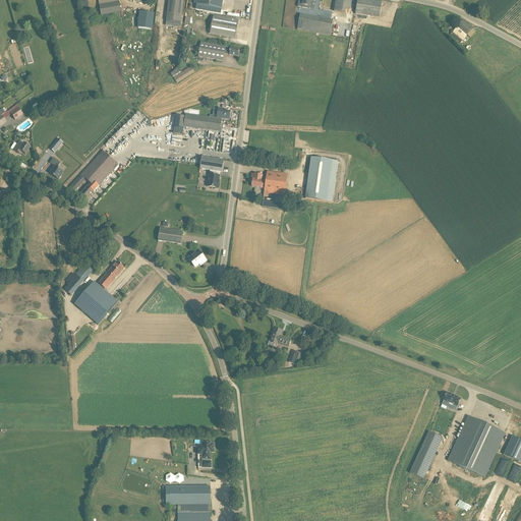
[(183,0),(169,0),(167,21),(166,26),(180,29),(181,23),(183,0)]
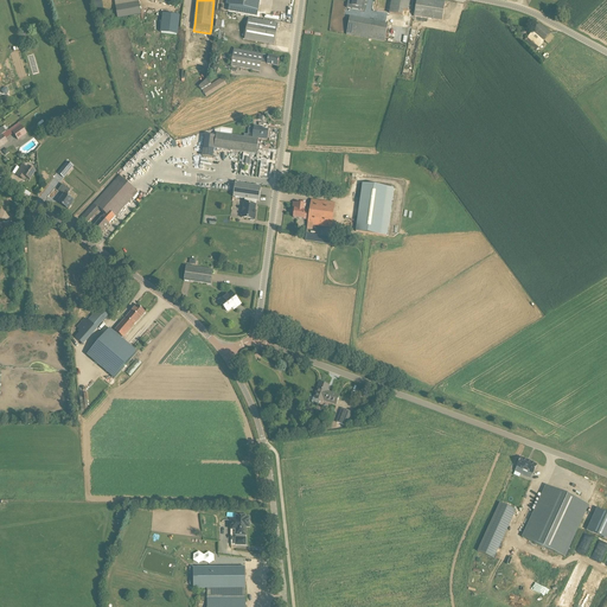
[(229,0),(229,6),(241,8),(259,12),(261,0),(229,0)]
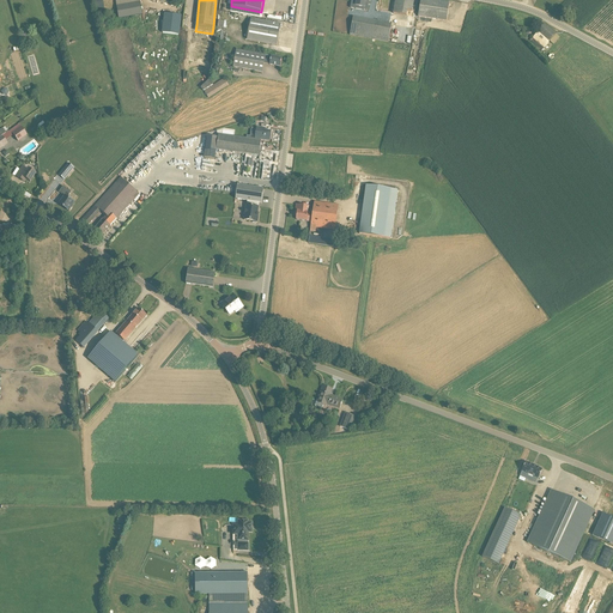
[(351,0),(351,4),(357,5),(356,7),(364,8),(363,13),(366,13),(369,1),(366,1),(365,0),(351,0)]
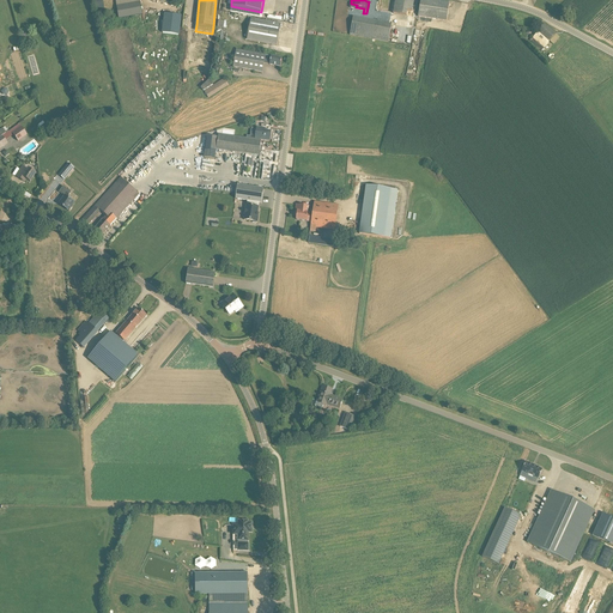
[(414,0),(394,0),(393,13),(394,13),(406,16),(407,11),(412,12),(414,0)]
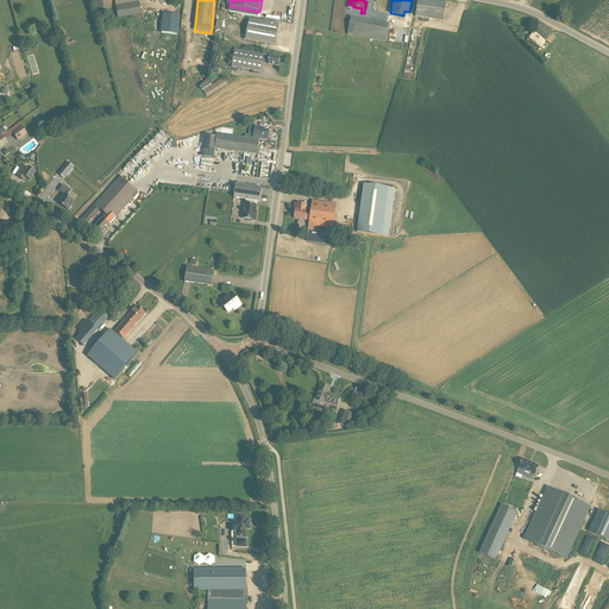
[(446,4),(428,0),(419,0),(416,17),(444,22),(446,4)]
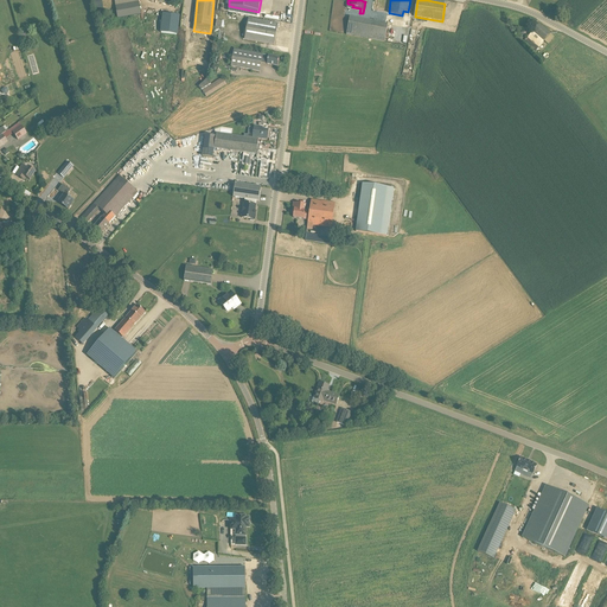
[(388,25),(350,17),(346,34),(384,42),(388,25)]
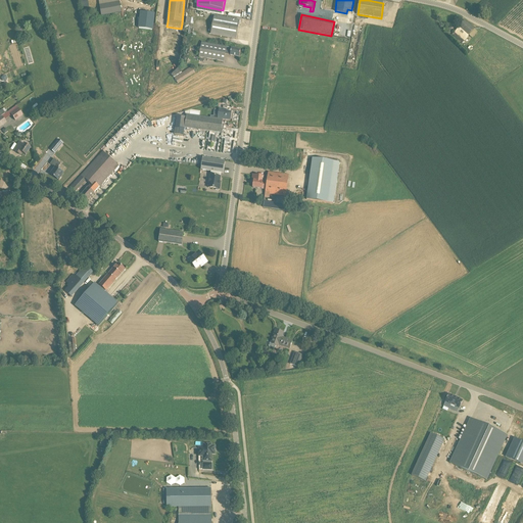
[(240,20),(215,16),(210,35),(237,39),(240,20)]
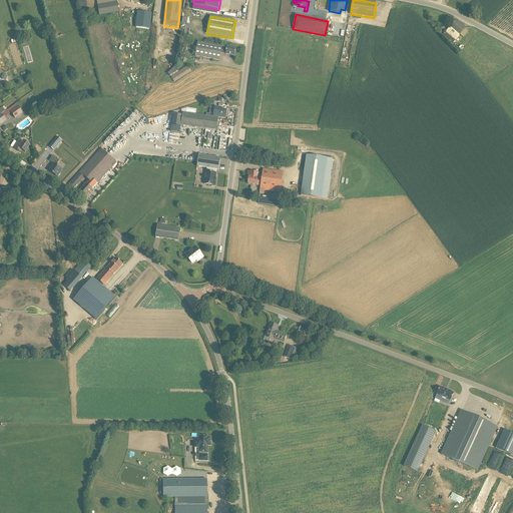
[(456,21),(446,32),(446,31),(445,32),(443,30),(441,33),(443,35),(443,34),(446,36),(445,38),(452,44),(456,40),(460,35),(463,38),(468,32),(456,21)]
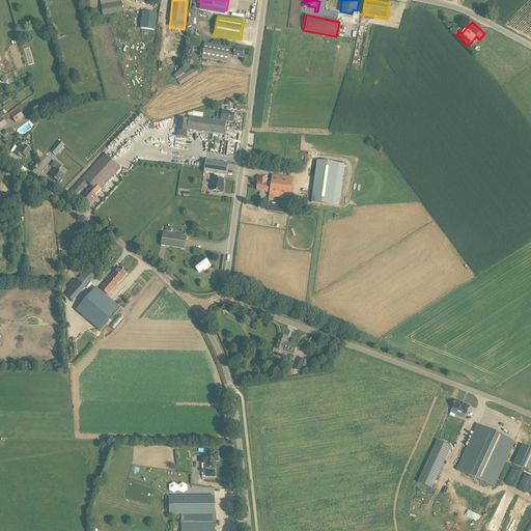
[(22,26),(17,27),(20,39),(25,38),(22,26)]
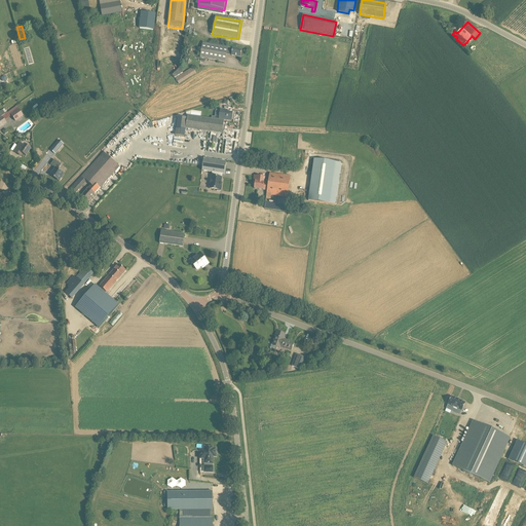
[(242,50),(233,48),(232,48),(228,48),(228,47),(203,43),(200,58),(225,63),(227,53),(231,54),(231,55),(240,58),(242,50)]
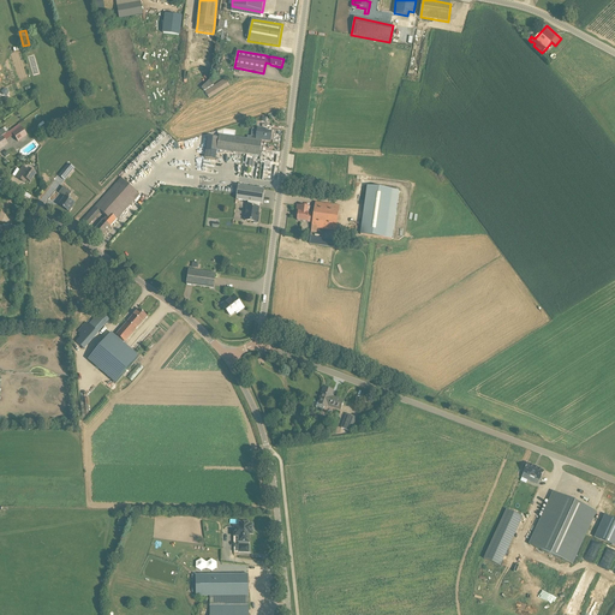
[(230,85),(226,79),(206,93),(209,99),(230,85)]
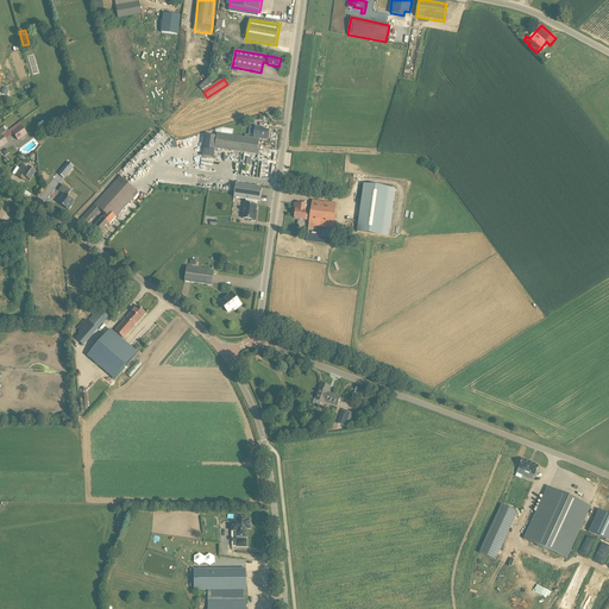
[(20,126),(12,133),(18,142),(26,135),(20,126)]
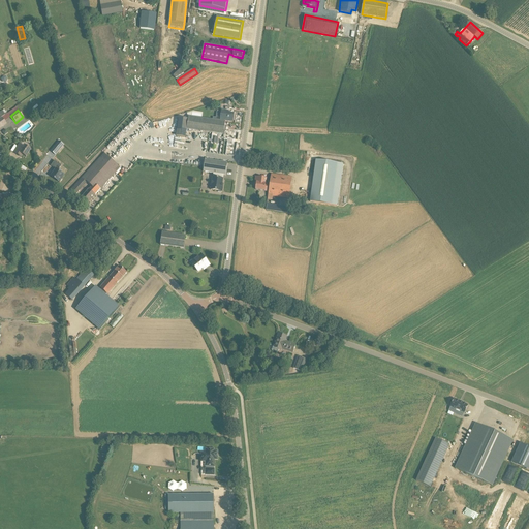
[(225,122),(225,121),(234,122),(235,114),(227,113),(228,111),(217,110),(216,120),(223,121),(223,122),(225,122)]
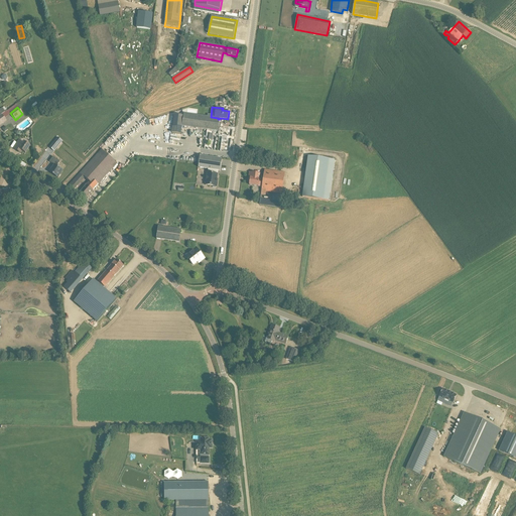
[(0,125),(6,121),(3,118),(9,114),(7,111),(1,115),(2,115),(0,116),(0,125)]
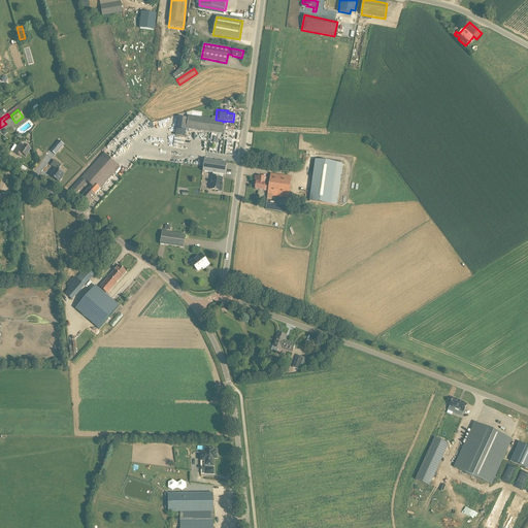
[(225,122),(223,122),(189,117),(188,119),(178,118),(175,136),(186,137),(187,130),(223,134),(225,122)]
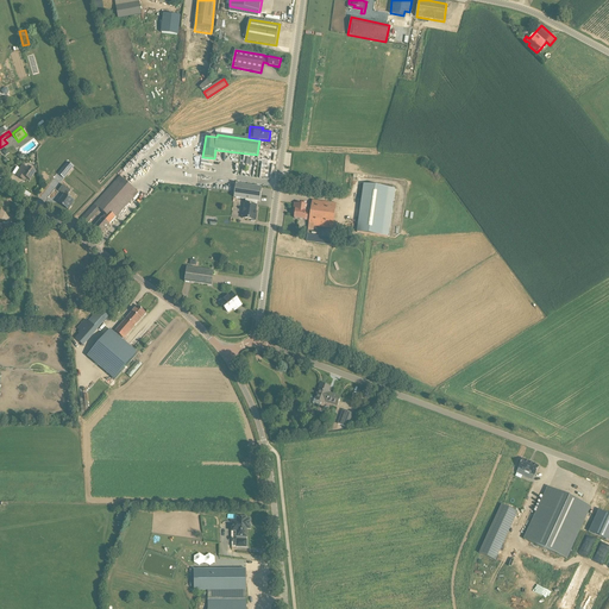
[(74,168),(68,163),(58,174),(64,179),(74,168)]
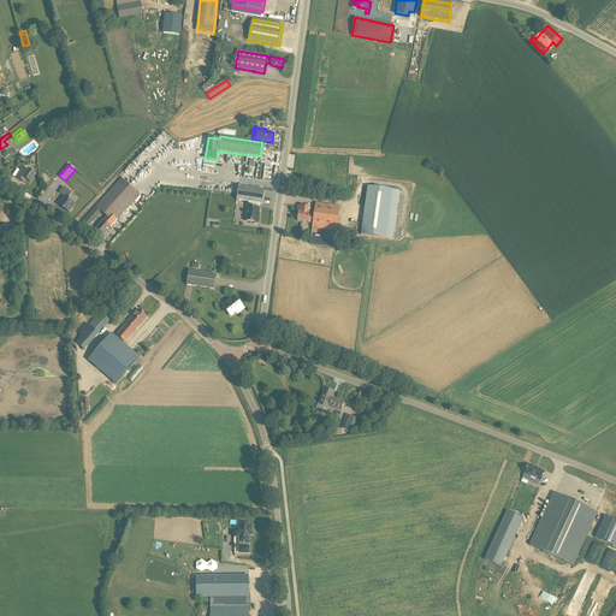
[(35,175),(28,170),(27,171),(23,169),(16,178),(22,182),(23,179),(30,183),(35,175)]
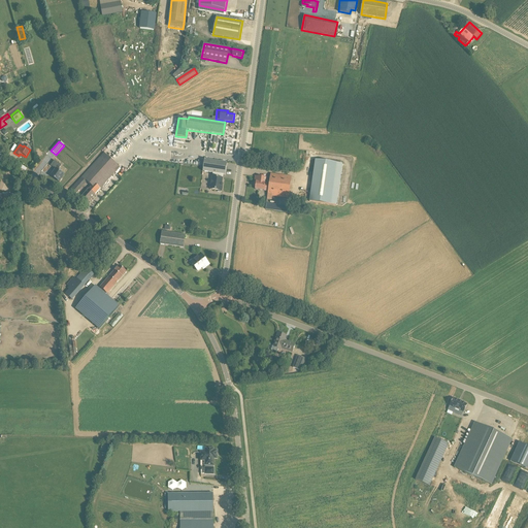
[(103,153),(81,177),(86,180),(92,187),(90,190),(80,200),(86,205),(104,186),(103,185),(120,167),(103,153)]
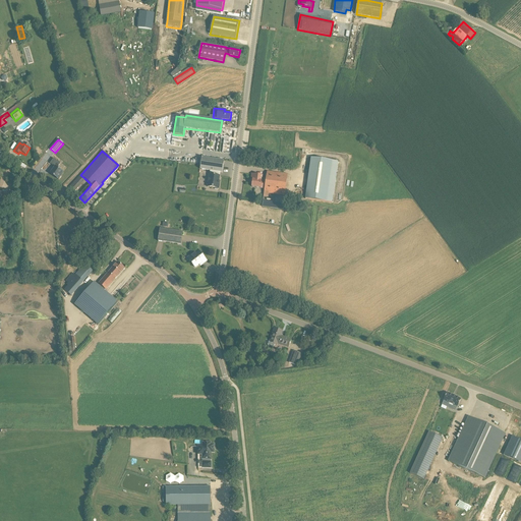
[(54,158),(50,164),(54,166),(54,165),(56,166),(52,172),(53,173),(51,175),(59,180),(64,173),(57,168),(61,163),(54,158)]
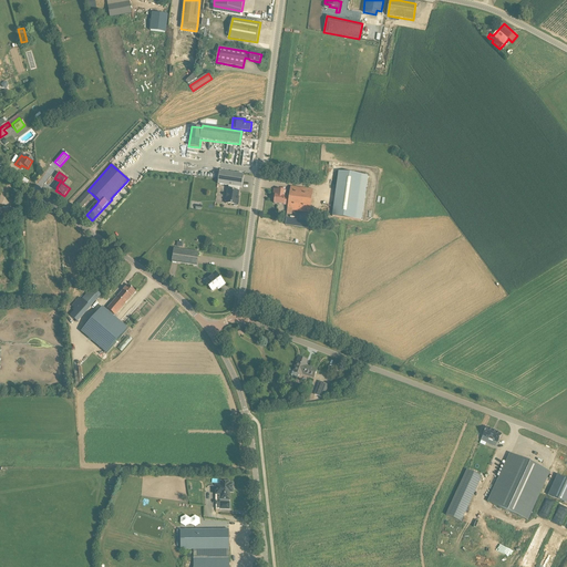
[(240,187),(243,188),(244,175),(220,172),(218,185),(228,186),(228,192),(227,192),(226,204),(234,205),(234,206),(237,206),(237,205),(238,206),(239,200),(238,199),(240,187)]
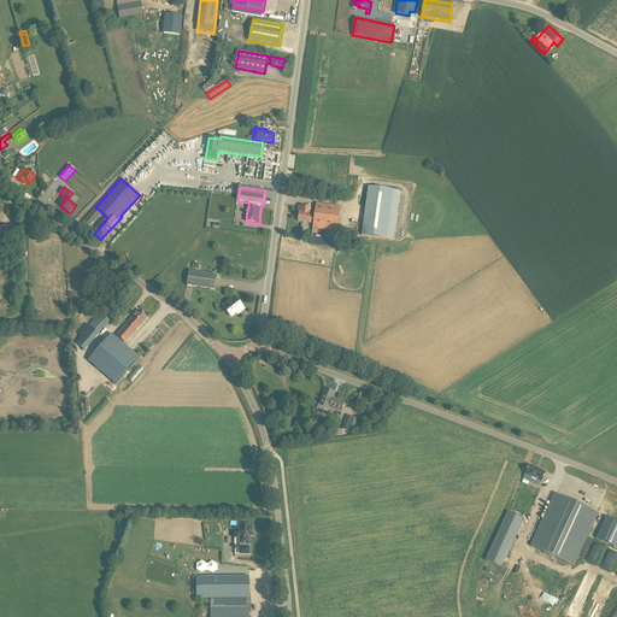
[(369,188),(362,236),(393,240),(400,192),(369,188)]
